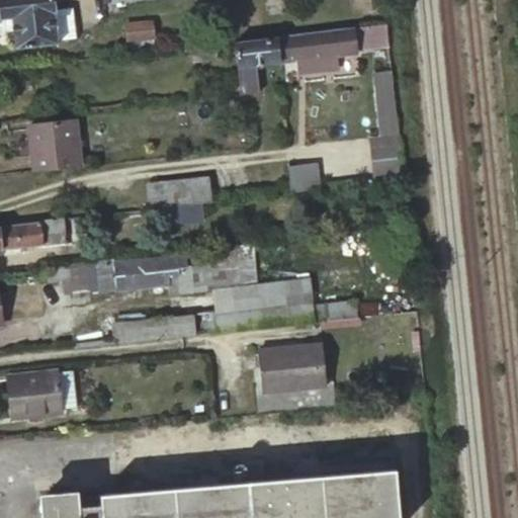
[(13,30),(15,49),(58,44),(58,39),(54,9),(52,0),(0,0),(0,9),(1,19),(5,19),(6,31),(13,30)]
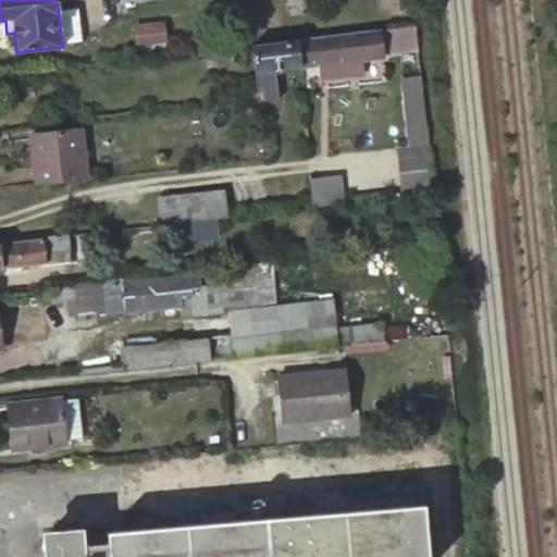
[(58,10),(62,42),(78,40),(74,8),(58,10)]
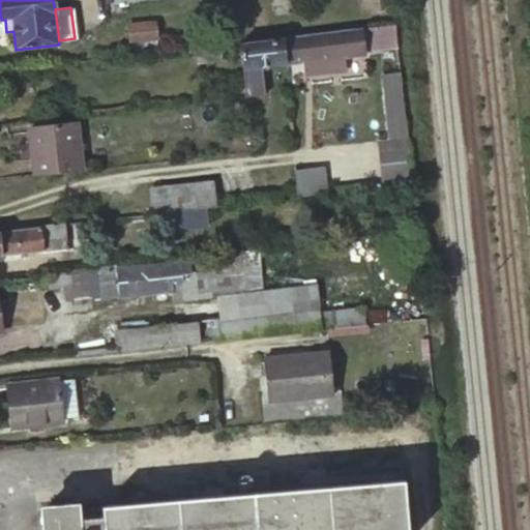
[(284,37),(284,38),(287,63),(306,61),(307,70),(344,66),(343,57),(364,55),(361,28),(341,31),(284,37)]
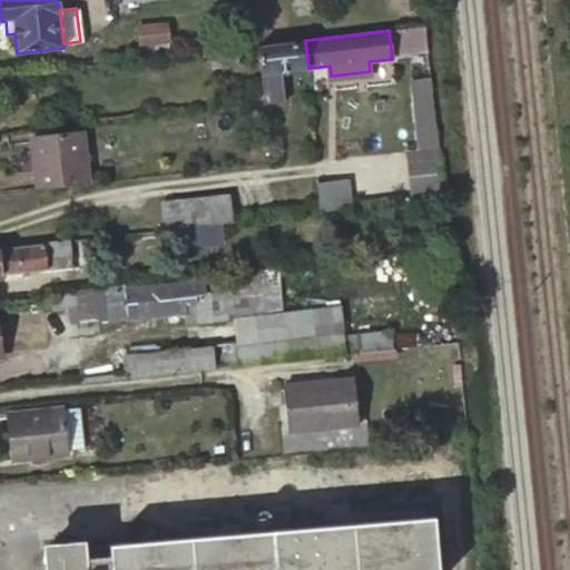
[(305,41),(258,47),(262,74),(308,68),(305,41)]
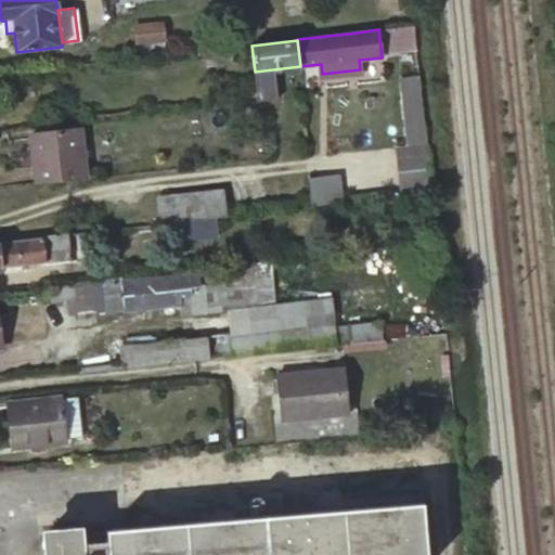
[(411,69),(413,87),(421,87),(420,78),(420,68),(411,69)]
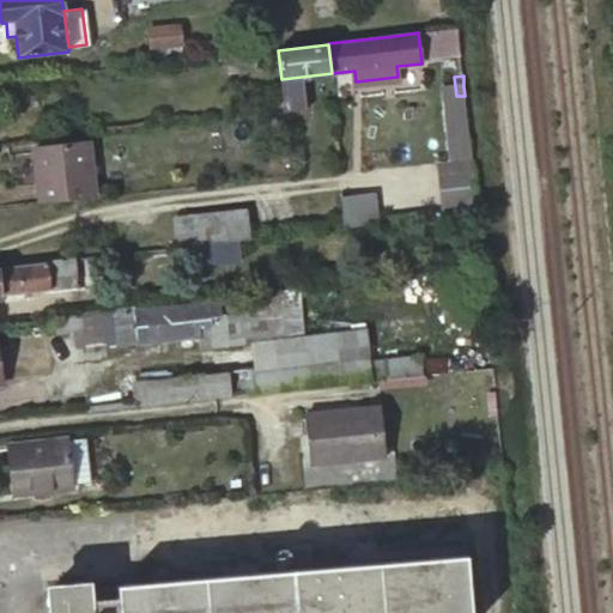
[(471,158),(465,96),(456,96),(450,97),(454,134),(453,134),(455,159),(471,158)]
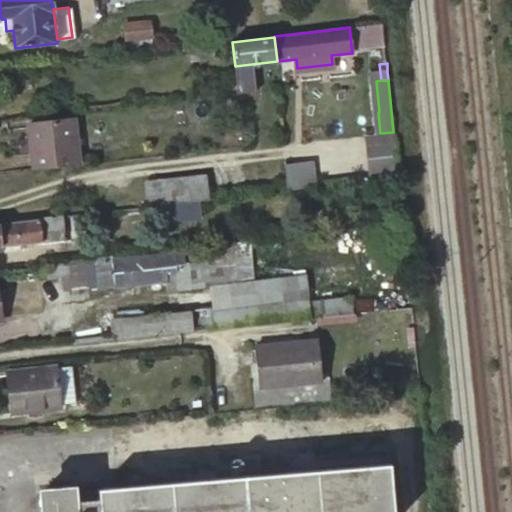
[(27,123),(33,169),(79,163),(73,118),(27,123)]
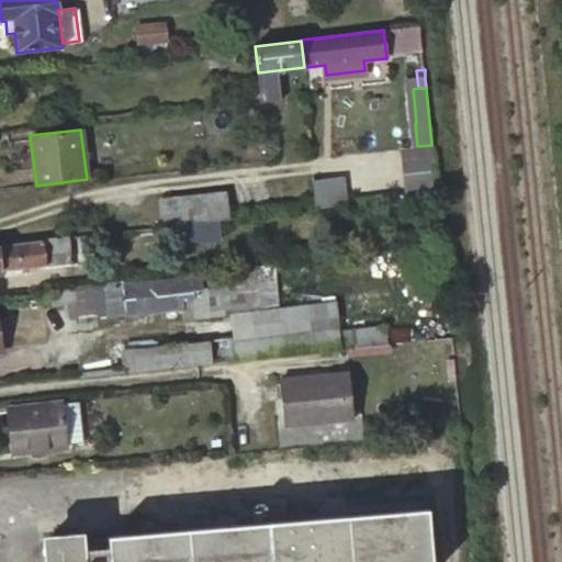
[(434,165),(412,167),(414,194),(436,192),(434,165)]
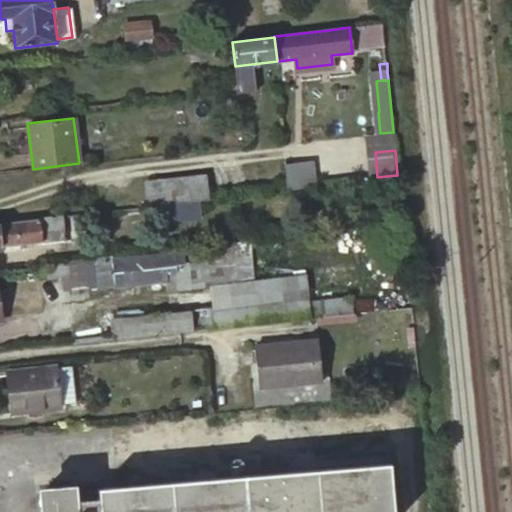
[(315,160),(285,162),(286,187),(316,185),(315,160)]
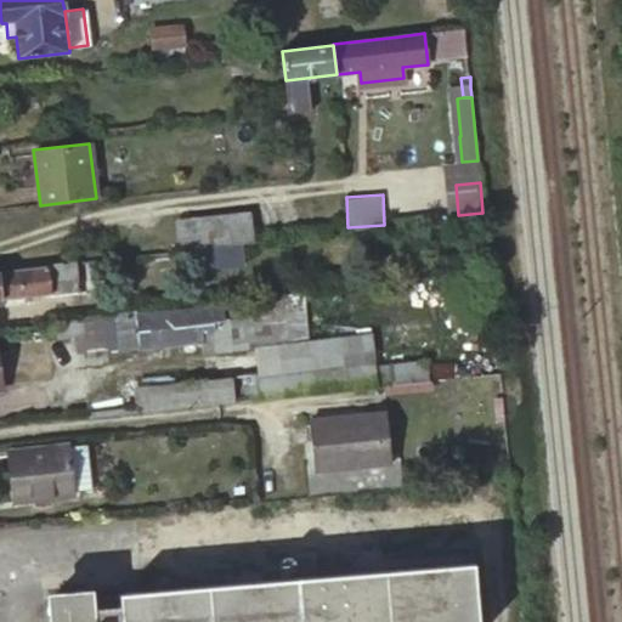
[(225,214),(230,244),(253,242),(248,211),(225,214)]
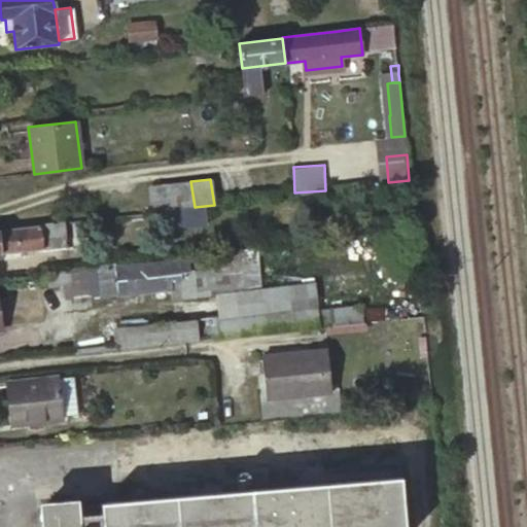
[(150,186),(153,212),(195,207),(190,181),(150,186)]
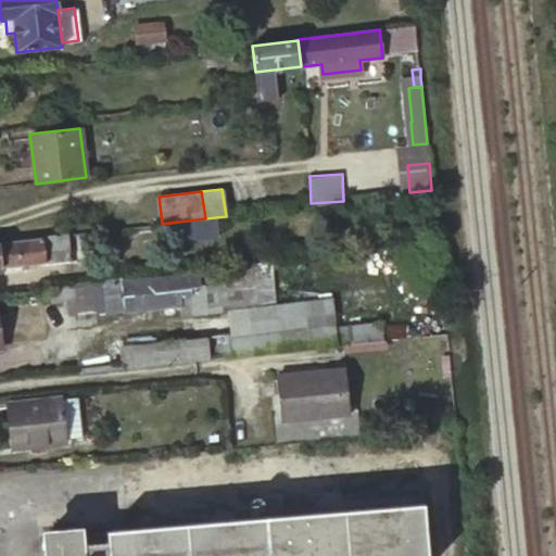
[(67,235),(0,241),(0,267),(2,267),(2,262),(22,258),(23,265),(71,260),(67,235)]
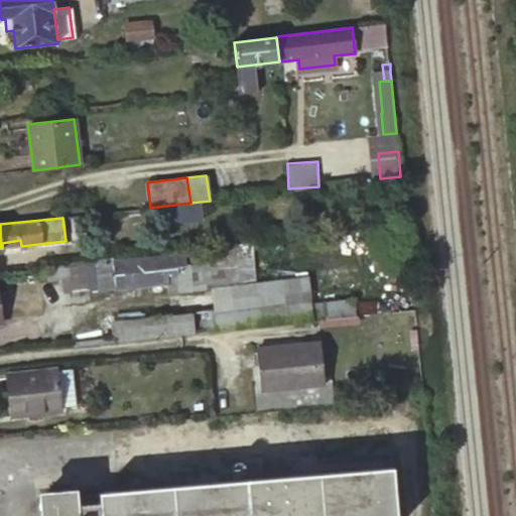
[(253,244),(236,244),(236,246),(185,253),(185,251),(164,252),(147,254),(87,261),(69,263),(72,292),(90,290),(168,281),(169,293),(178,291),(212,288),(239,285),(257,283),(253,244)]
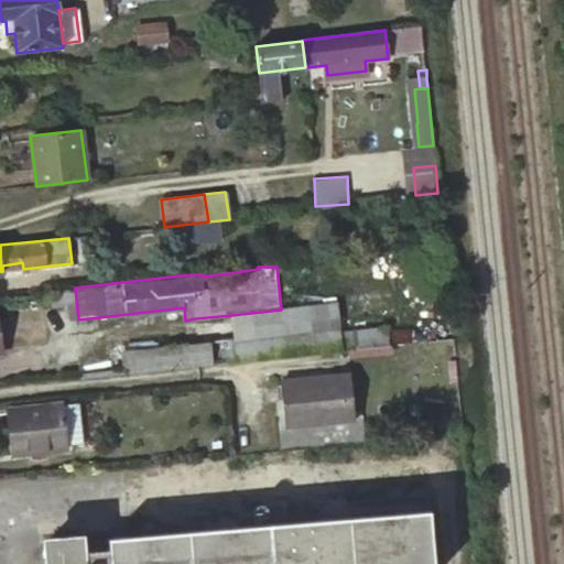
[(68,289),(50,291),(53,308),(72,305),(68,289)]
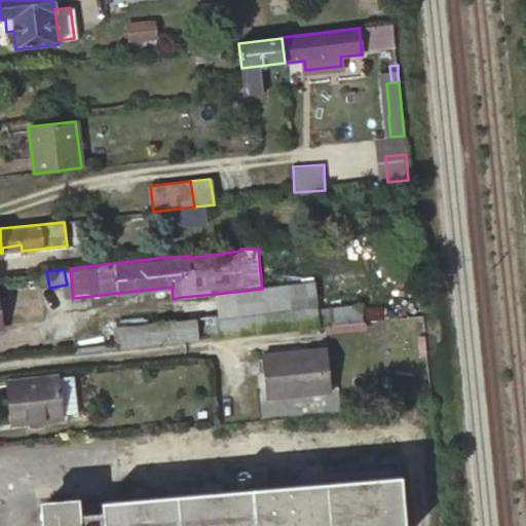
[(240,313),(315,306),(314,297),(313,284),(262,289),(243,291),(216,294),(218,315),(240,313)]
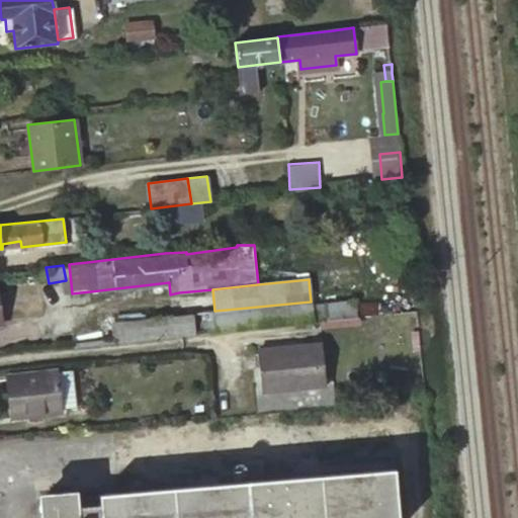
[(358,318),(357,301),(356,298),(344,299),(343,288),(310,292),(311,301),(312,307),(313,322),(357,318),(358,318)]
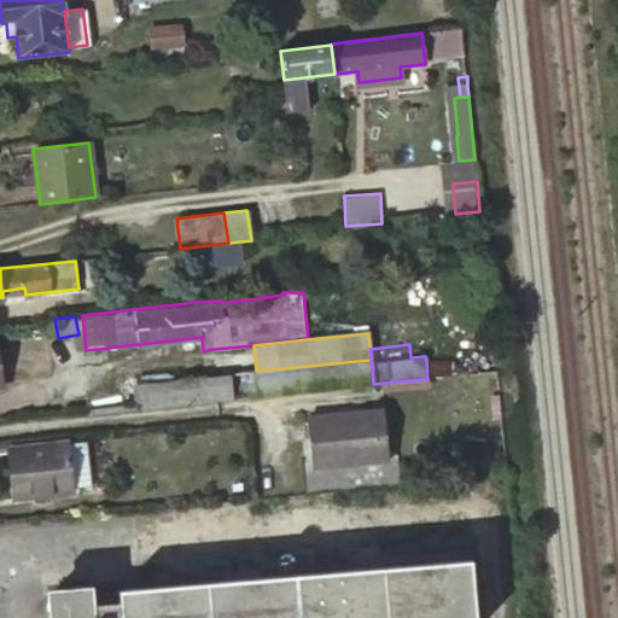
[(140,408),(233,398),(257,396),(366,385),(373,384),(372,366),(371,360),(283,368),(256,371),(231,374),(138,384),(140,408)]
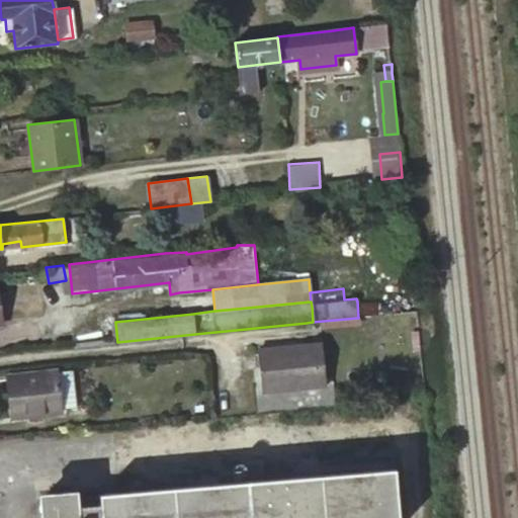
[(257,350),(261,394),(326,386),(322,343),(257,350)]
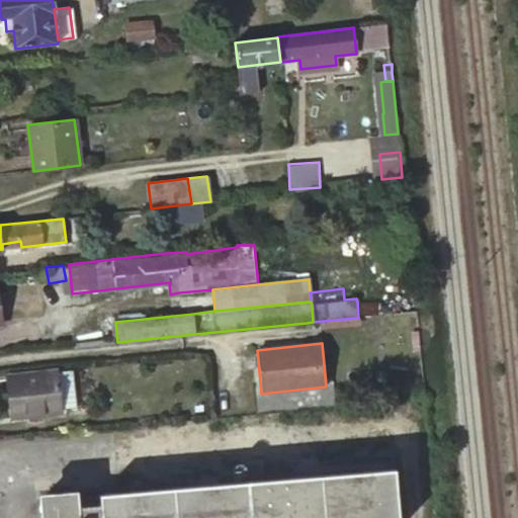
[(71,369),(55,371),(59,408),(75,406),(71,369)]
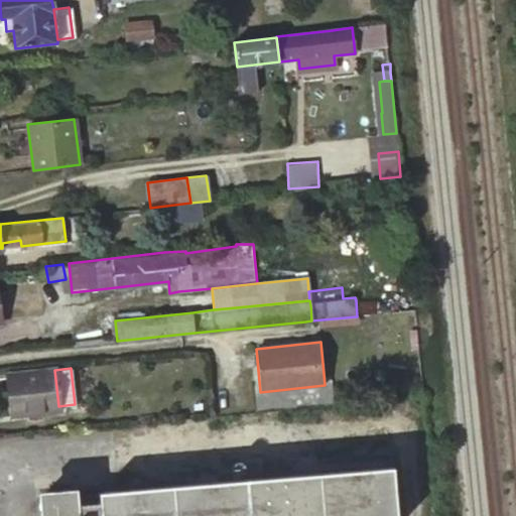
[(58,408),(58,406),(54,370),(4,375),(8,414),(31,412),(32,417),(40,416),(39,410),(58,408)]
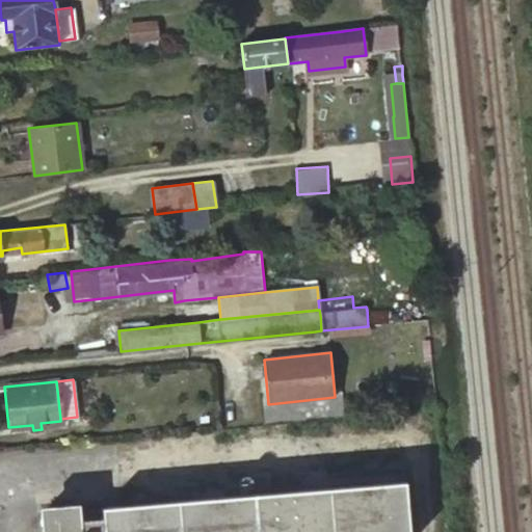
[(44,513),(45,531),(408,531),(405,483),(105,508),(105,519),(84,520),(83,509),(44,513)]
